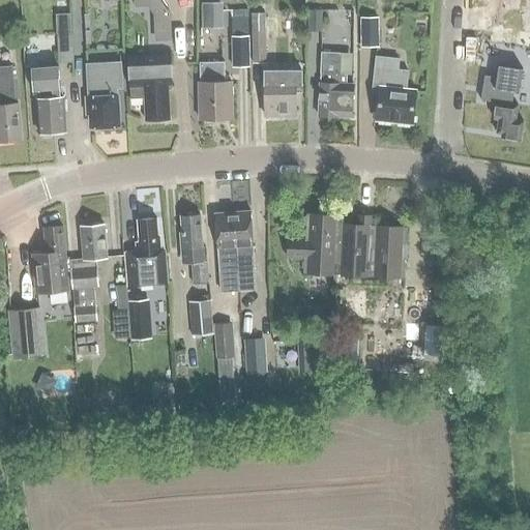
[(225,0),(203,0),(204,20),(226,20),(225,0)]
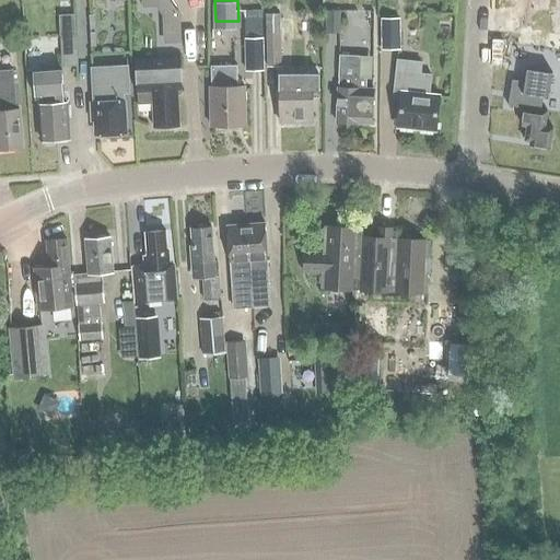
[(338,31),(338,10),(325,10),(325,31),(338,31)]
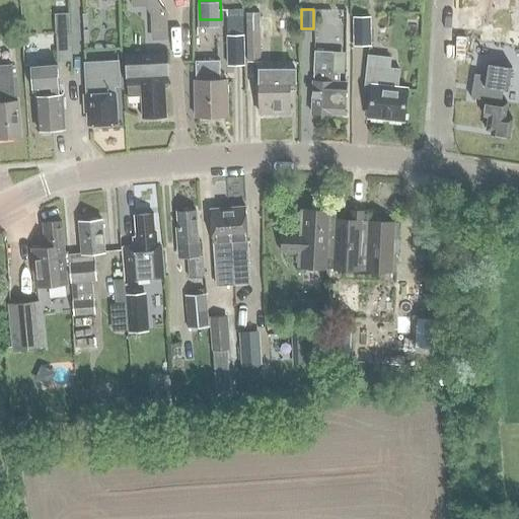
[(246,12),(246,63),(260,62),(260,30),(257,30),(257,12),(246,12)]
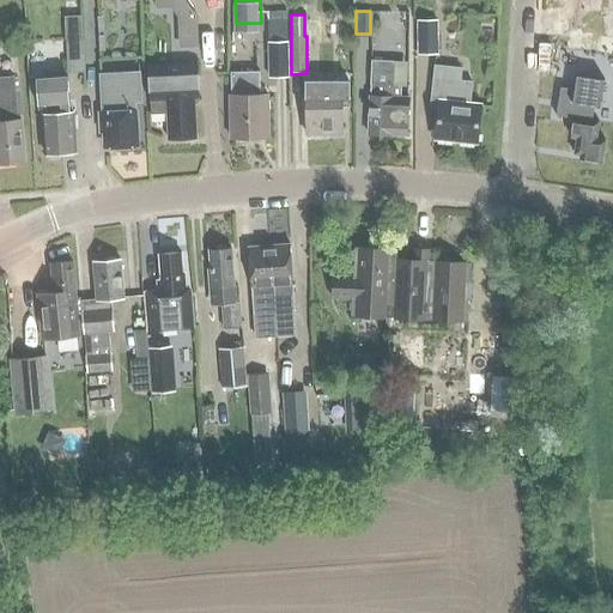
[(80,16),(65,17),(66,49),(82,49),(80,16)]
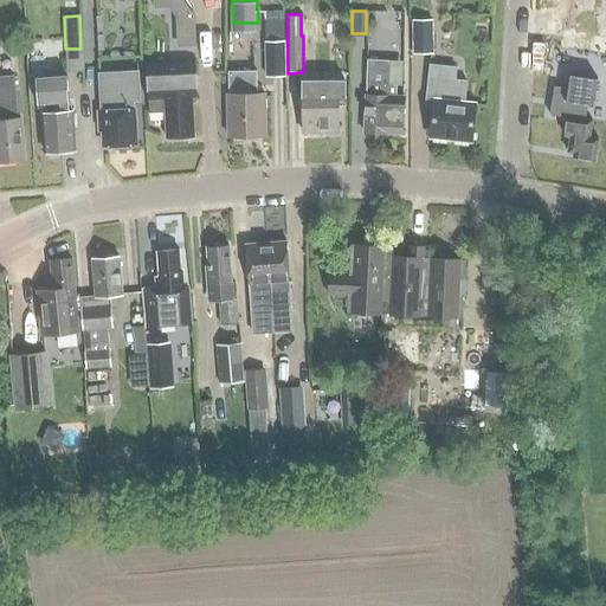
[(282,18),(266,19),(268,75),(284,73),(282,18)]
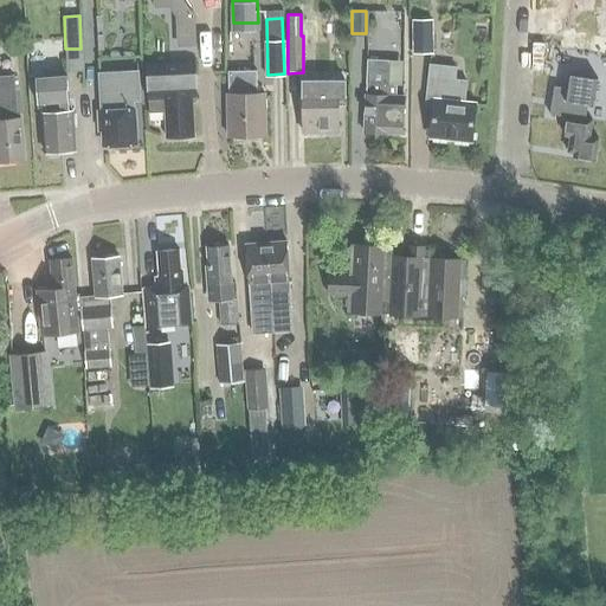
[(432,19),(413,19),(414,53),(433,52),(432,19)]
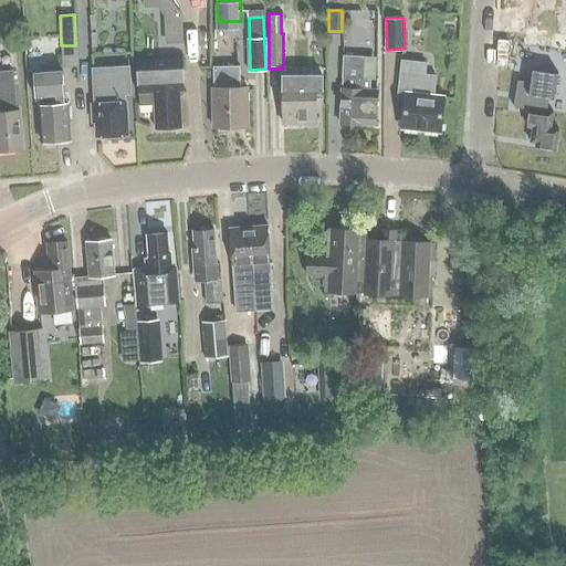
[(512,65),(542,66),(542,33),(513,32),(512,65)]
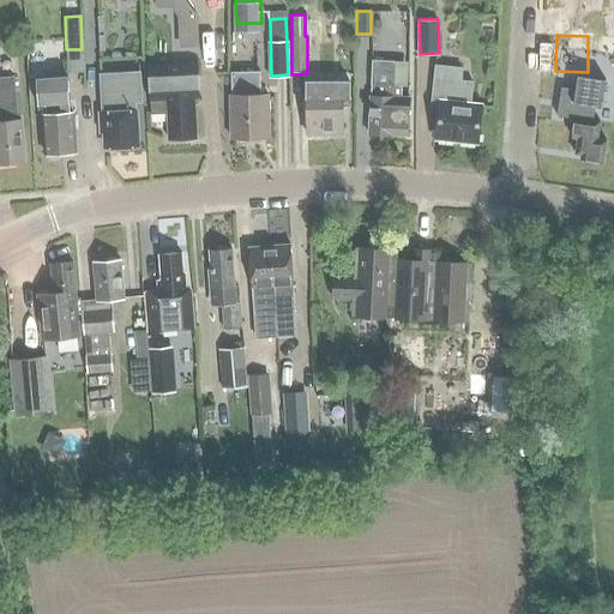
[(369,133),(392,134),(392,132),(405,133),(408,96),(392,96),(395,60),(372,59),(369,133)]
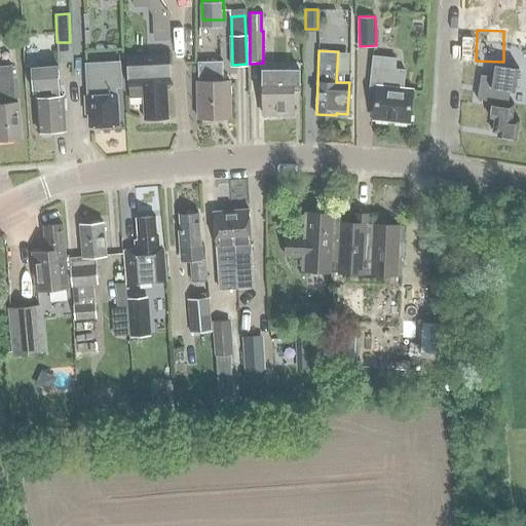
[(167,117),(166,83),(161,83),(160,75),(170,75),(168,54),(126,57),(129,98),(143,97),(144,118),(167,117)]
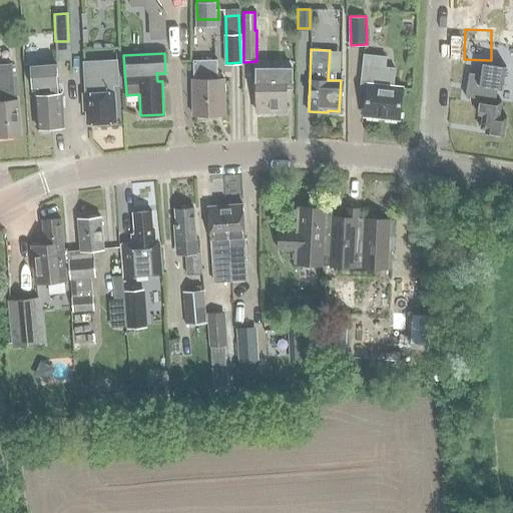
[(363,53),(360,82),(368,83),(367,92),(366,92),(364,115),(399,118),(402,85),(393,84),(394,67),(385,66),(386,55),(363,53)]
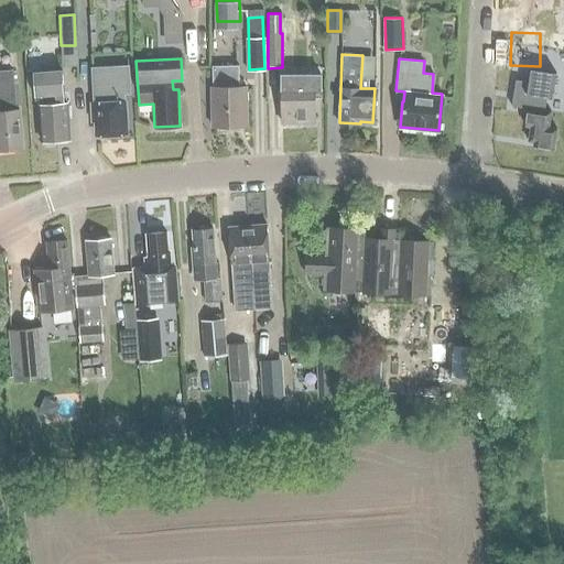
[(214,125),(247,125),(246,105),(249,101),(248,91),(246,88),(246,85),(239,86),(238,64),(214,64),(214,86),(213,86),(214,125)]
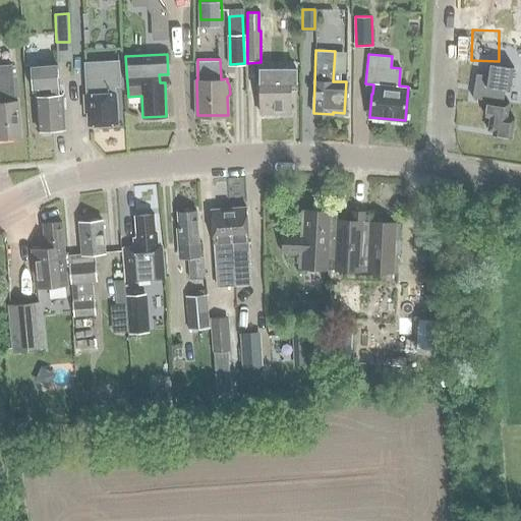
[(119,60),(83,62),(87,111),(89,110),(90,123),(116,121),(114,87),(120,87),(119,60)]
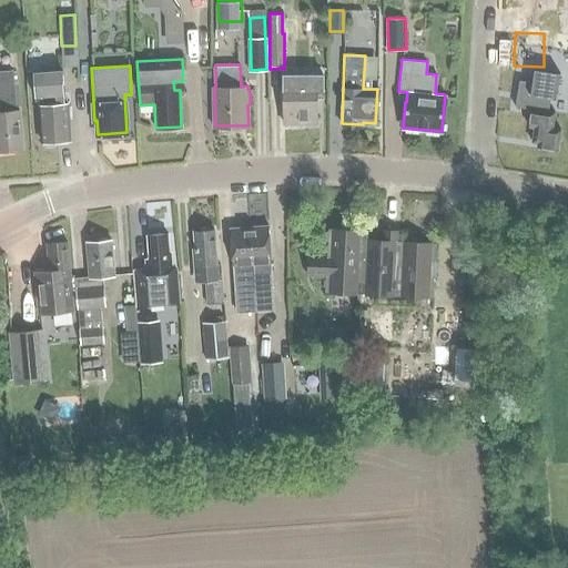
[(17,109),(14,89),(11,70),(0,71),(0,149),(23,146),(19,109),(17,109)]
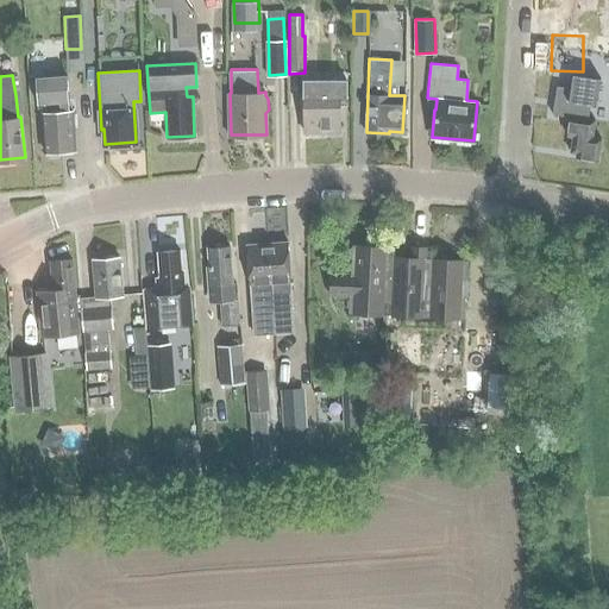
[(73,111),(69,111),(67,75),(36,76),(38,104),(41,104),(44,152),(49,152),(49,155),(61,154),(61,151),(75,150),(74,127),(76,127),(75,113),(73,114),(73,111)]
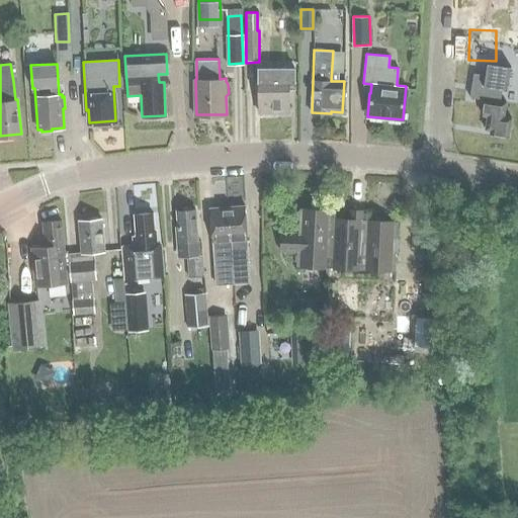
[(289,111),(288,83),(294,83),(294,69),(272,69),(272,80),(258,80),(258,112),(289,111)]
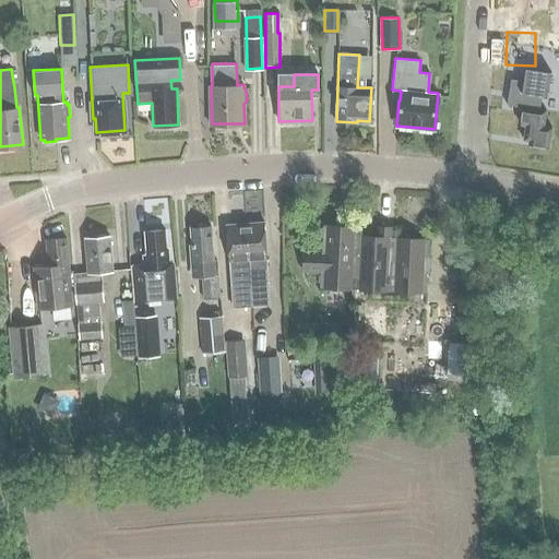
[(548,146),(551,127),(543,126),(545,109),(539,108),(543,87),(527,85),(525,106),(522,106),(520,123),(525,125),(523,140),(527,141),(527,143),(548,146)]
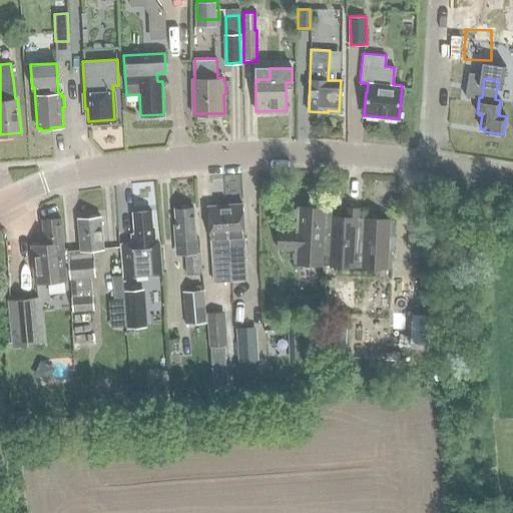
[(225,207),(230,284),(248,283),(242,205),(225,207)]
